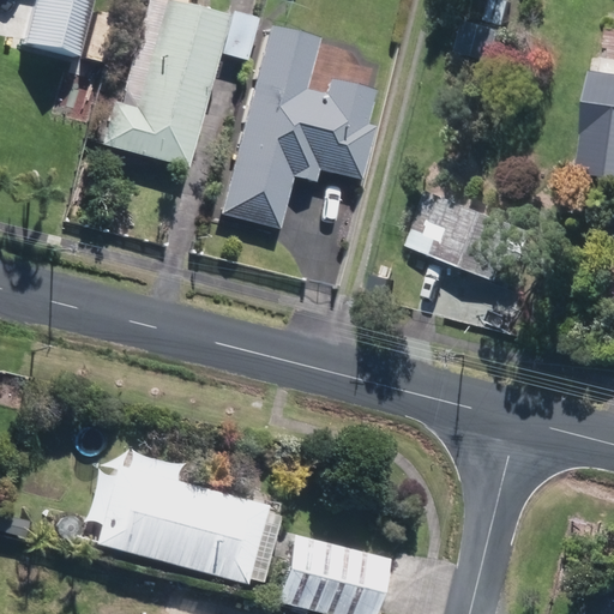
[(37,0),(26,43),(78,56),(92,0),(37,0)]
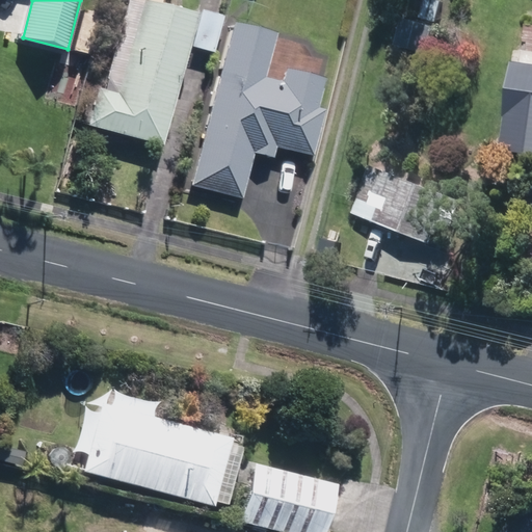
[(418,20),(431,22),(434,3),(421,0),(418,20)]
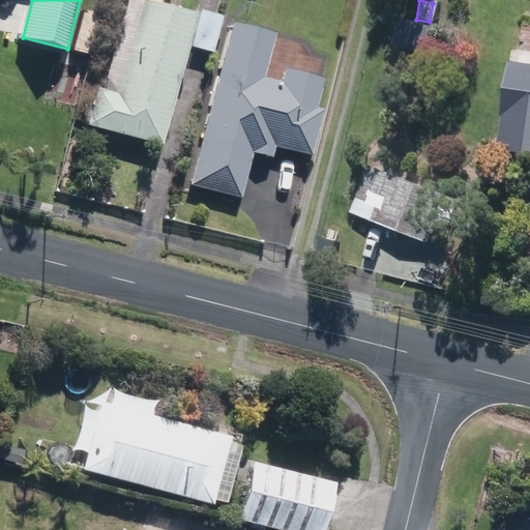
[(76,126),(146,146),(182,16),(128,1),(102,95),(85,91),(76,126)]
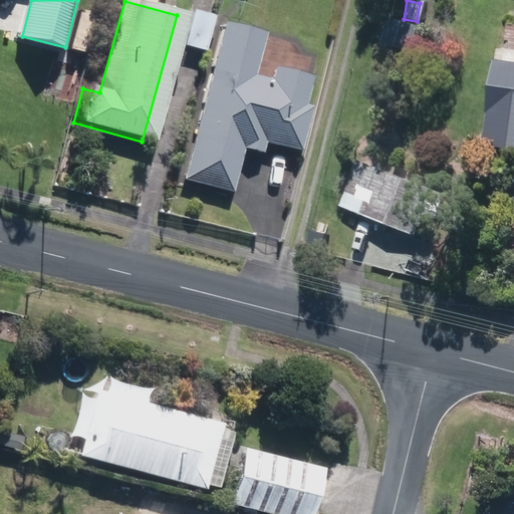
[(174,47),(196,51),(203,17),(182,13),(174,47)]
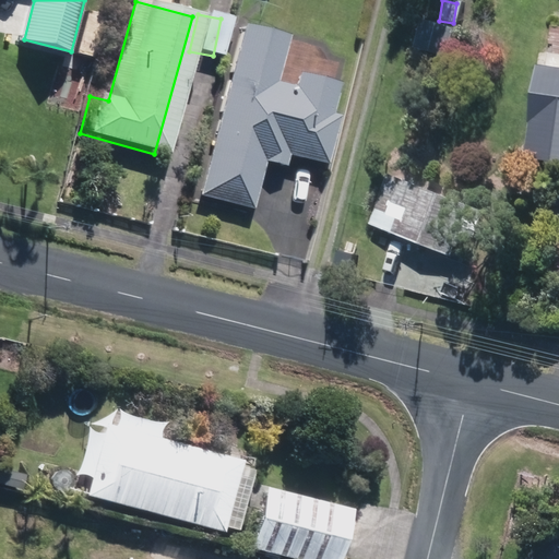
[(411,49),(443,58),(452,31),(419,21),(411,49)]
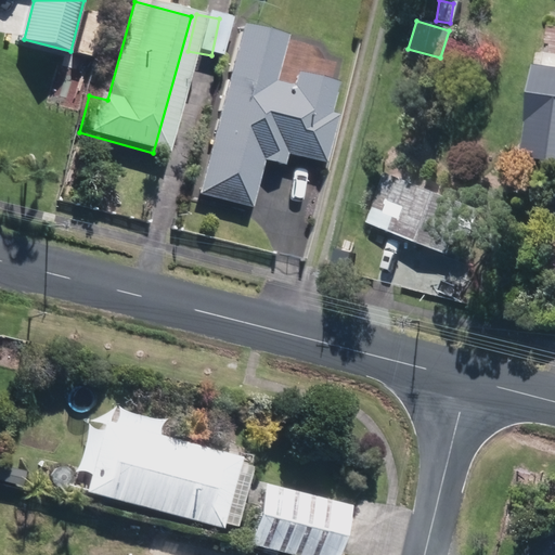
[(190,194),(242,207),(253,162),(272,167),(274,155),(313,164),(324,116),(317,114),(323,84),(284,75),(281,87),(262,82),(273,36),(230,25),(190,194)]
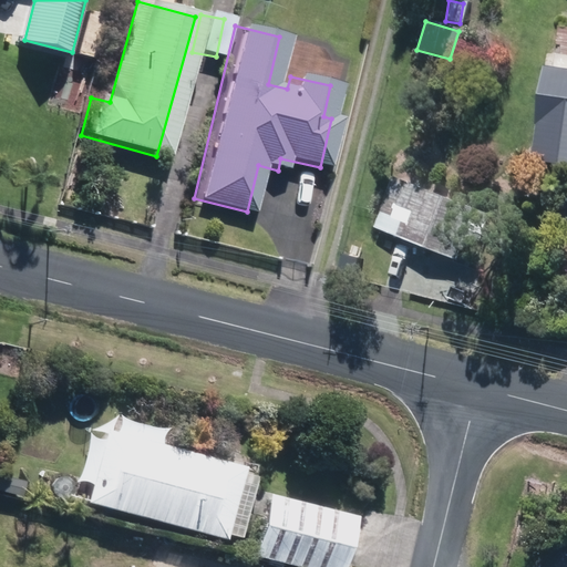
[(527,163),(566,167),(566,51),(544,49),(527,163)]
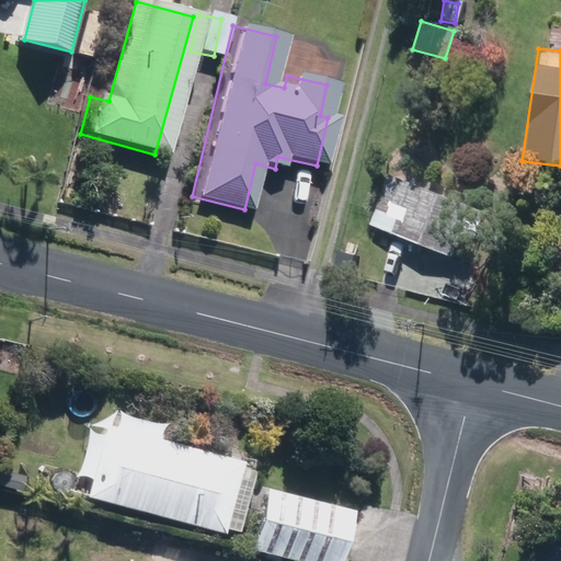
[(367,225),(443,258),(464,209),(389,176),(367,225)]
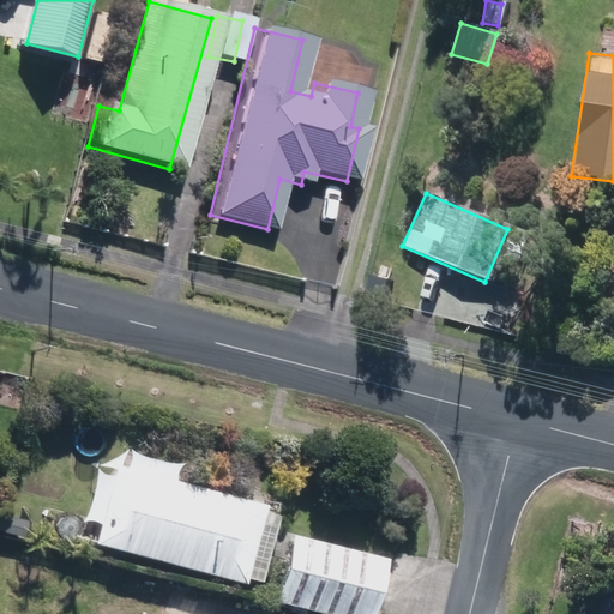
[(270,504),(115,462),(96,545),(248,584),(250,578),(264,578),(280,512),(270,513),(270,504)]
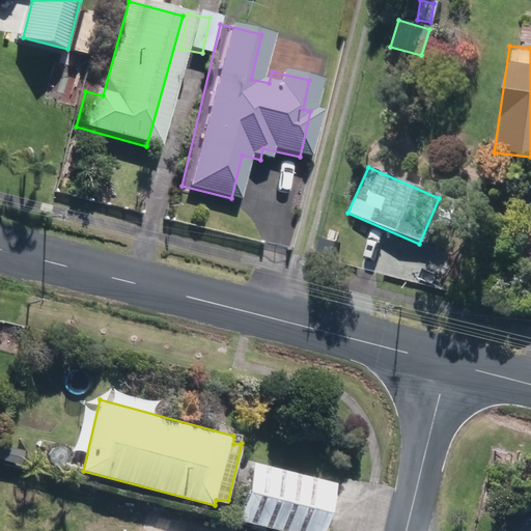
[(329,530),(339,475),(253,459),(242,520),(303,530),(329,530)]
